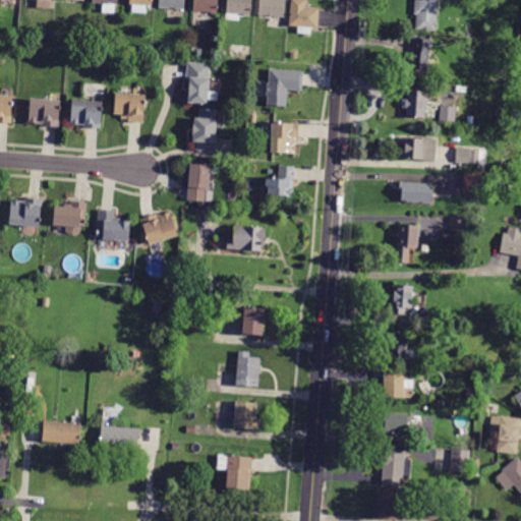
[(51,0),(51,8),(38,8),(38,0),(51,0)]
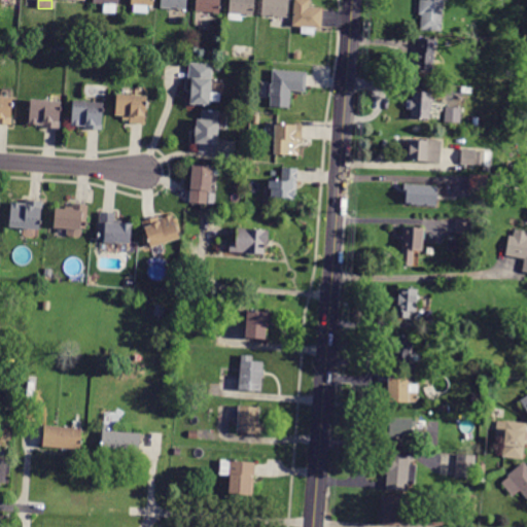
[(119,0),(119,5),(116,5),(116,14),(104,13),(105,5),(93,4),(93,0),(119,0)]
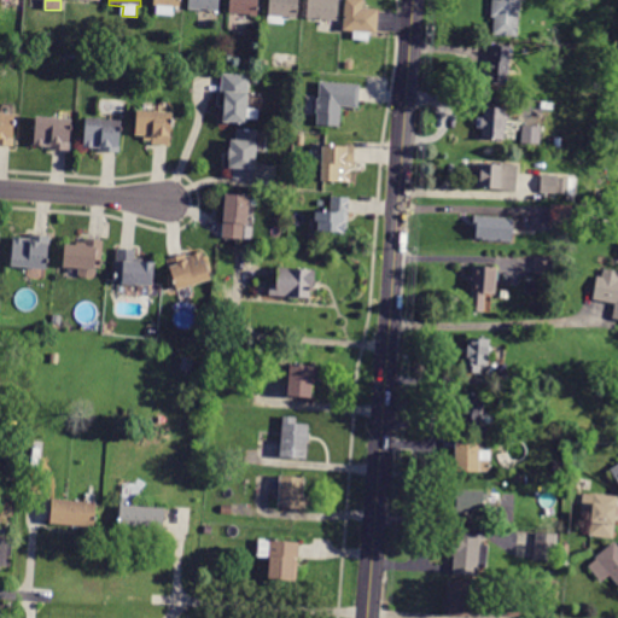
[(180,0),(180,7),(175,6),(174,17),(157,16),(157,6),(153,6),(153,0),(180,0)]
